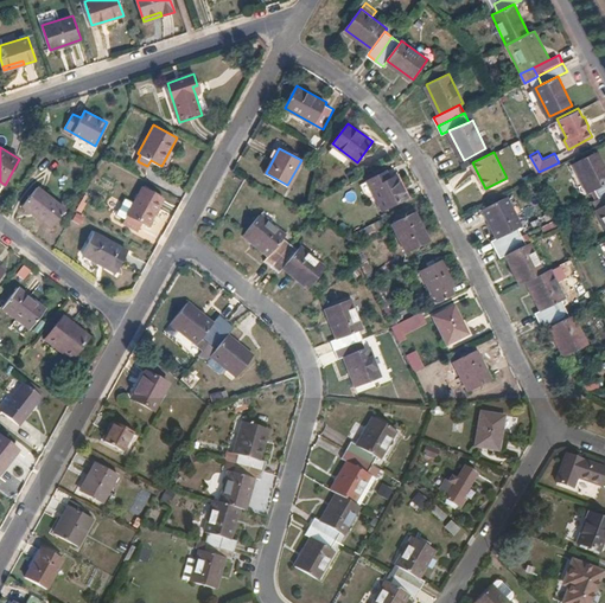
[(597,188),(604,184),(604,165),(598,152),(575,162),(590,192),(597,188)]
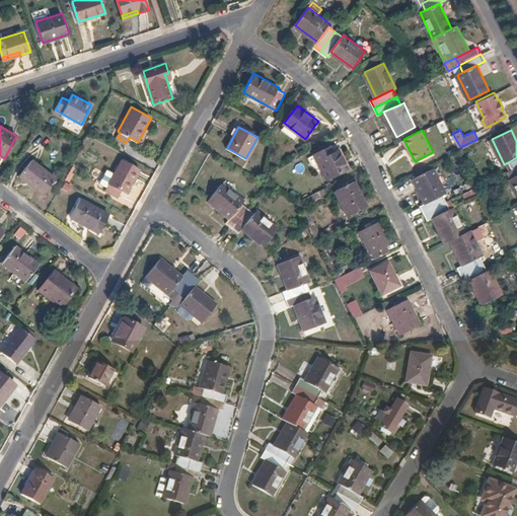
[(327,178),(349,168),(339,149),(334,152),(329,146),(314,153),(327,178)]
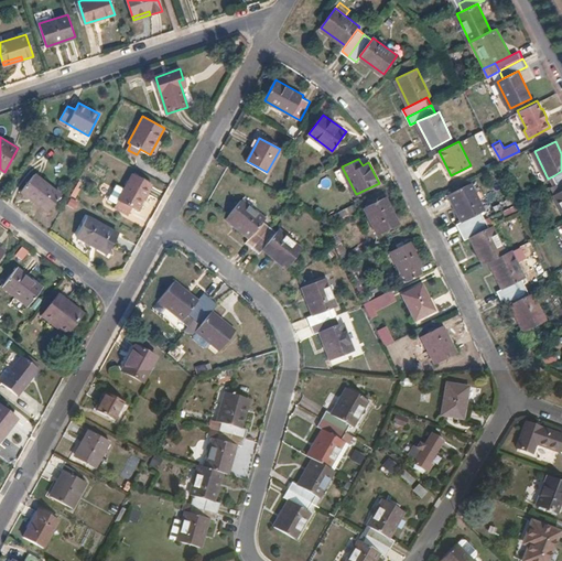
[(20,192),(29,198),(30,196),(49,211),(62,194),(35,173),(20,192)]
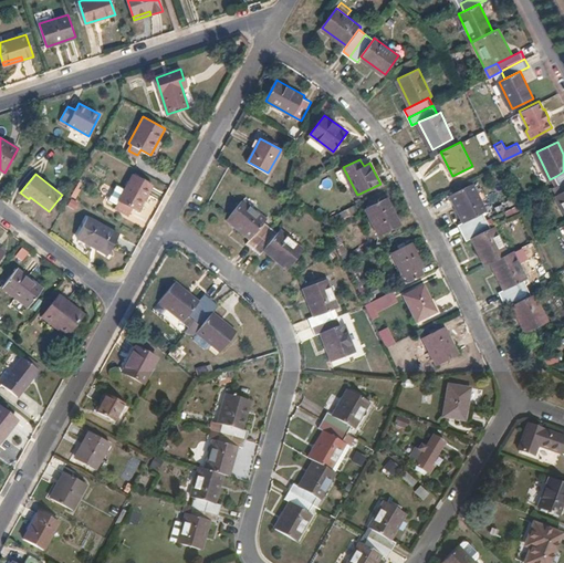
[(138,210),(152,185),(134,174),(127,185),(119,180),(111,195),(118,200),(114,207),(128,215),(133,207),(138,210)]
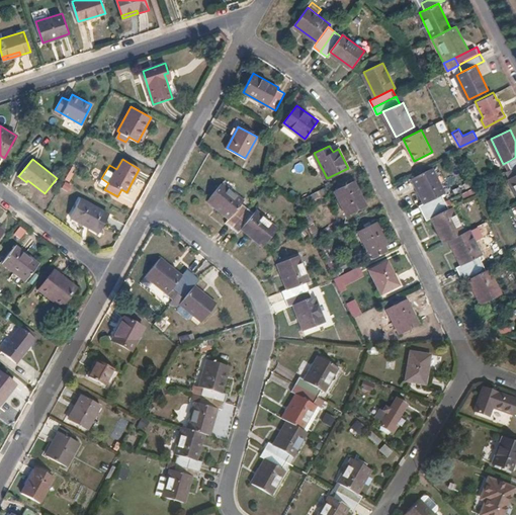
[(66,178),(70,181),(74,173),(73,172),(76,167),(74,165),(66,178)]
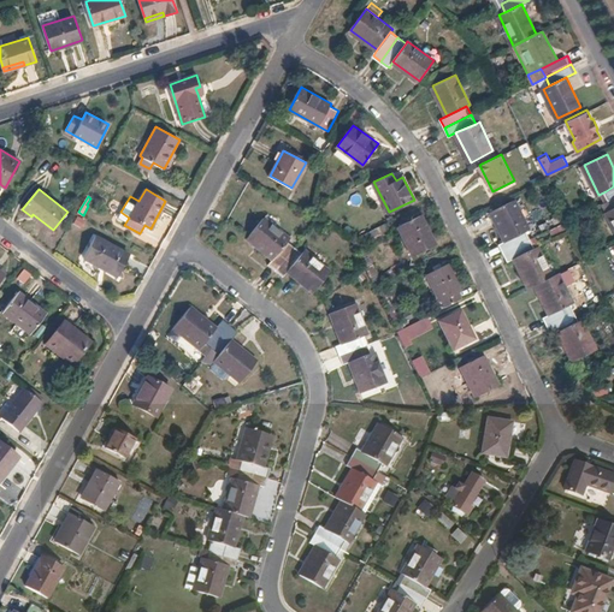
[(507,241),(526,231),(530,230),(514,200),(493,211),(507,241)]
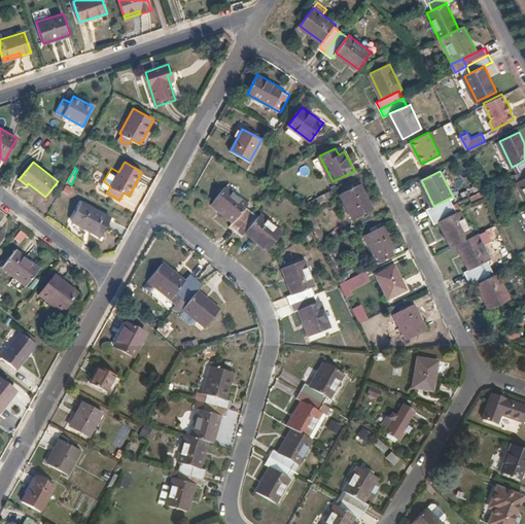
[(486,188),(483,180),(461,191),(464,200),(486,188)]
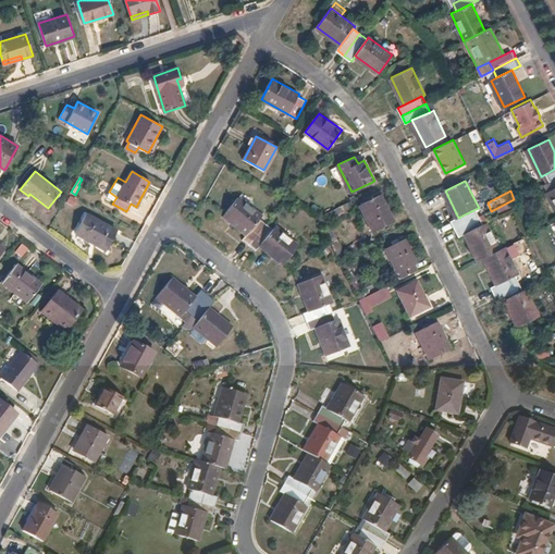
[(29,194),(28,196),(47,210),(48,208),(29,194)]
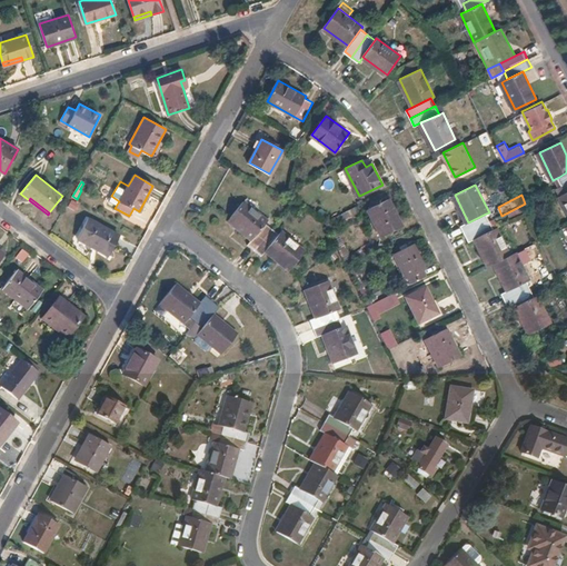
[(404,225),(389,198),(368,209),(383,236),(404,225)]
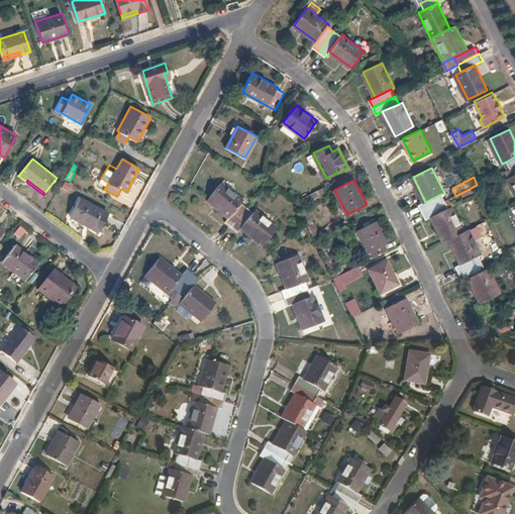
[(229,217),(241,202),(243,200),(222,183),(208,199),(229,217)]
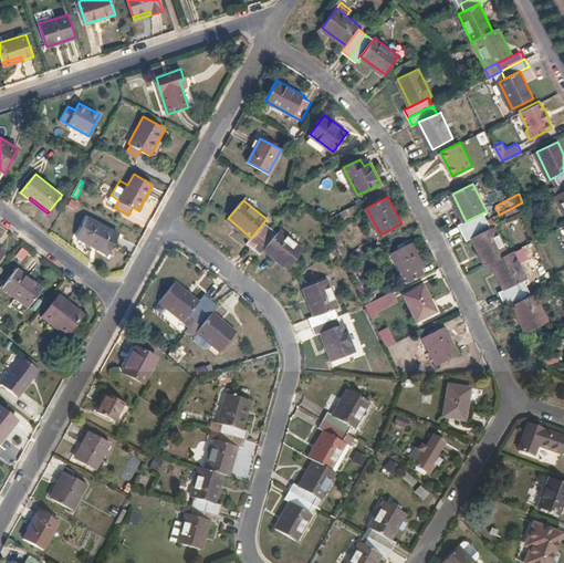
[(483,212),(487,220),(492,217),(489,209),(487,211),(483,212)]
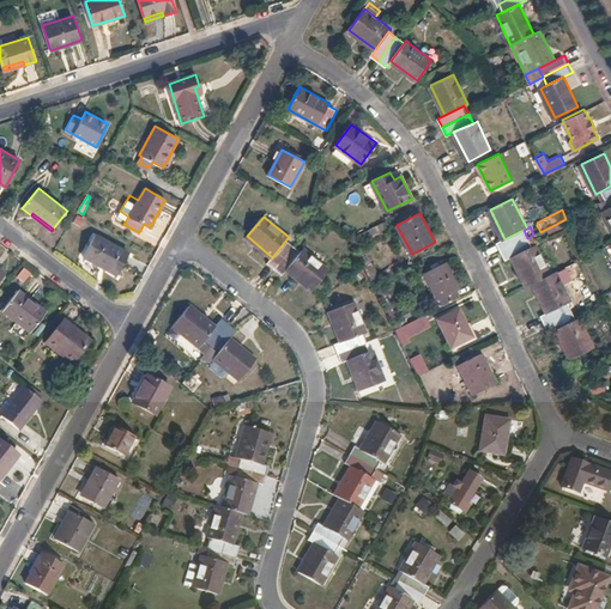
[(502,251),(527,238),(524,230),(504,239),(498,243),(502,251)]
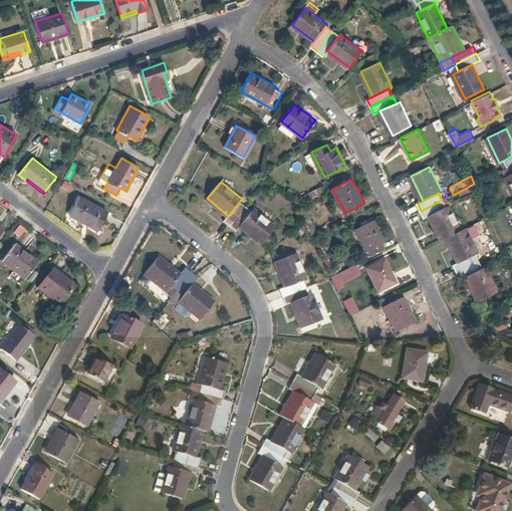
[(86,222),(99,229),(107,213),(80,197),(70,215),(84,223),(86,222)]
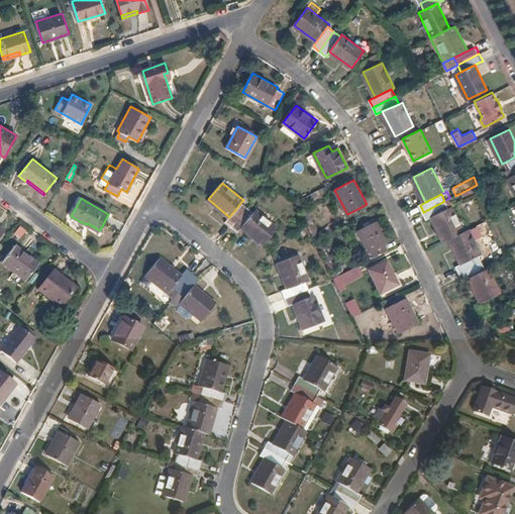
[(448,208),(451,206),(453,205),(449,198),(444,201),(448,208)]
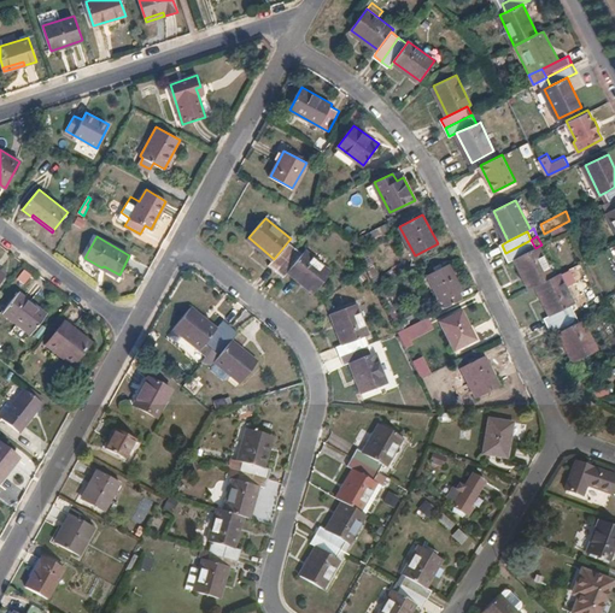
[(516,258),(536,248),(531,240),(505,253),(509,261),(516,258)]
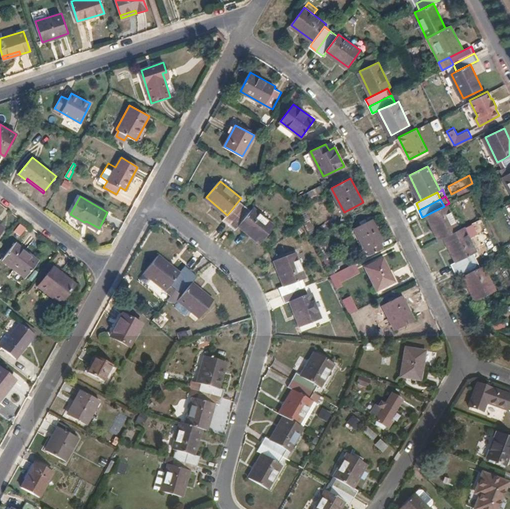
[(230,224),(245,205),(239,200),(227,215),(224,220),(230,224)]
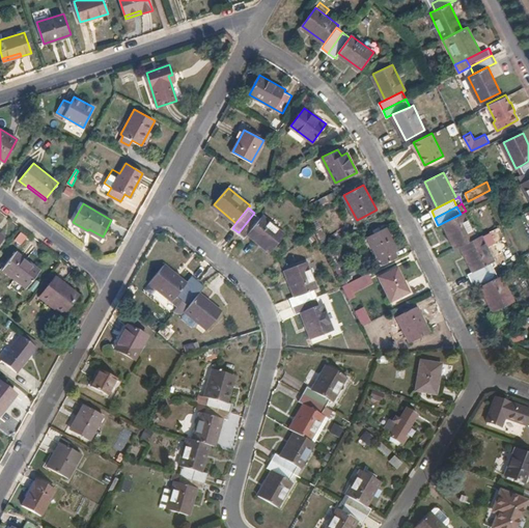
[(462,245),(476,238),(464,212),(461,214),(444,222),(456,247),(462,245)]
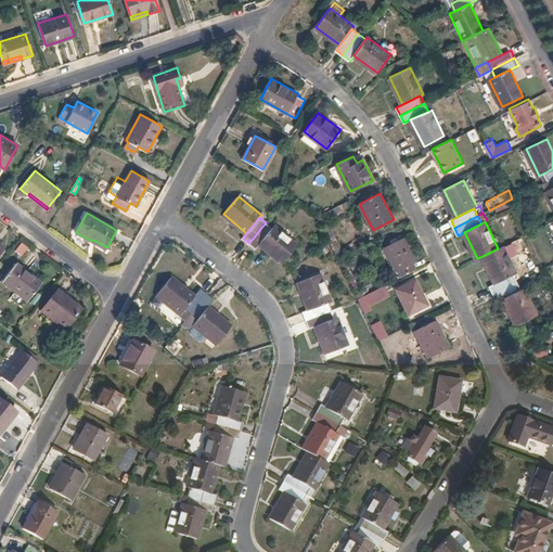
[(260,243),(272,228),(266,222),(249,243),(256,248),(260,243)]
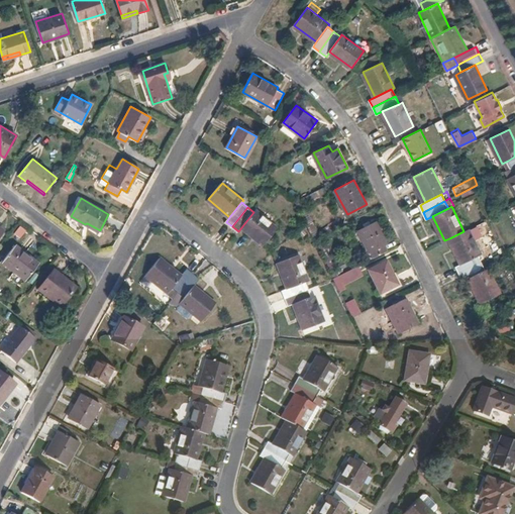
[(255,210),(253,212),(242,226),(264,244),(277,227),(255,210)]
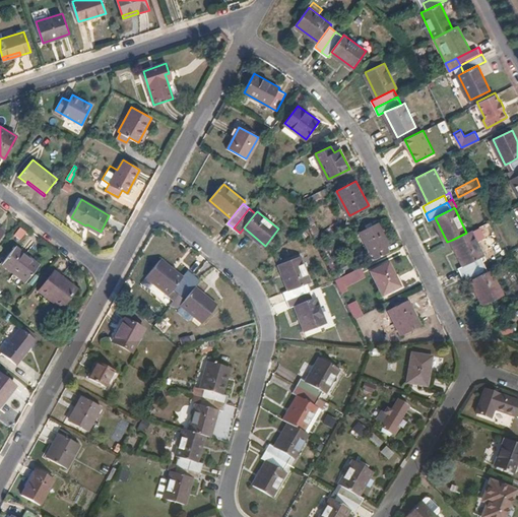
[(378,258),(391,252),(387,245),(390,244),(379,222),(374,225),(368,229),(361,232),(372,253),(375,252),(378,258)]
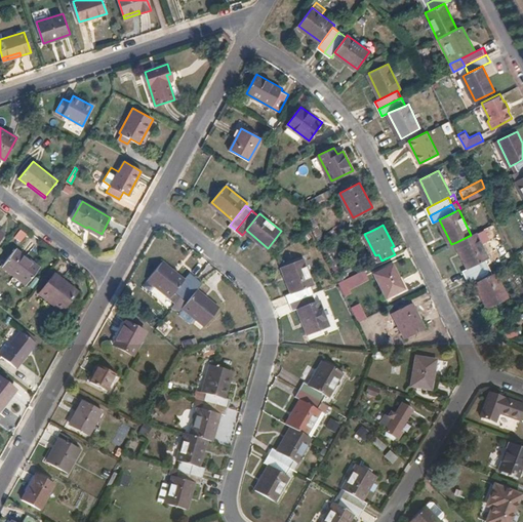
[(101,236),(102,234),(88,227),(86,228),(101,236)]
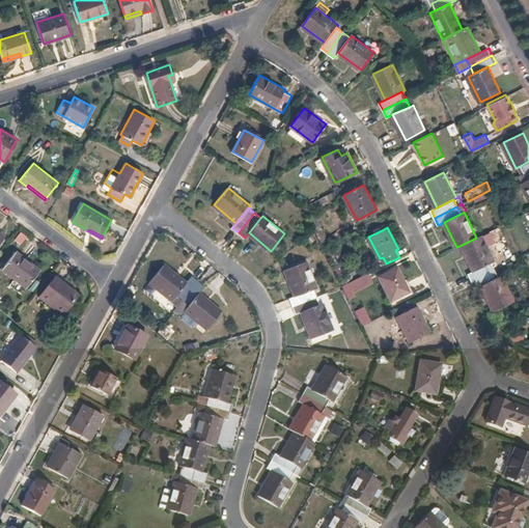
[(474,271),(492,262),(494,260),(481,234),(476,238),(462,245),(474,271)]
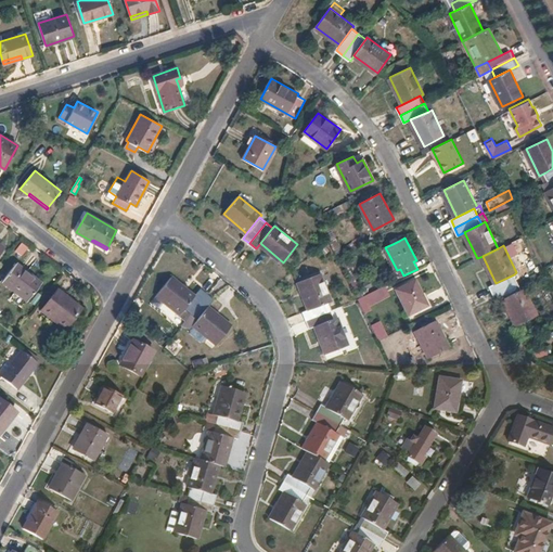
[(27,302),(40,285),(25,273),(27,271),(16,262),(2,281),(15,292),(26,300),(27,302)]
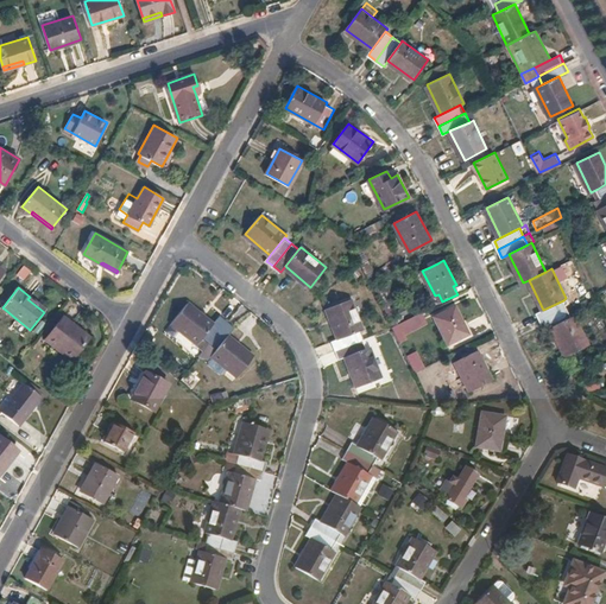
[(27,299),(44,312),(46,309),(30,297),(27,299)]
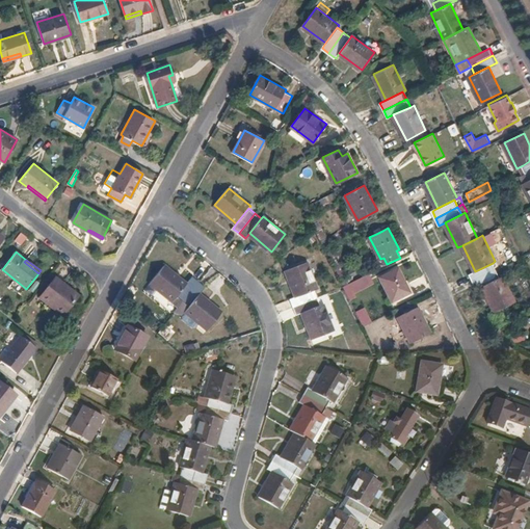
[(297,296),(315,290),(318,289),(308,262),(287,269),(297,296)]
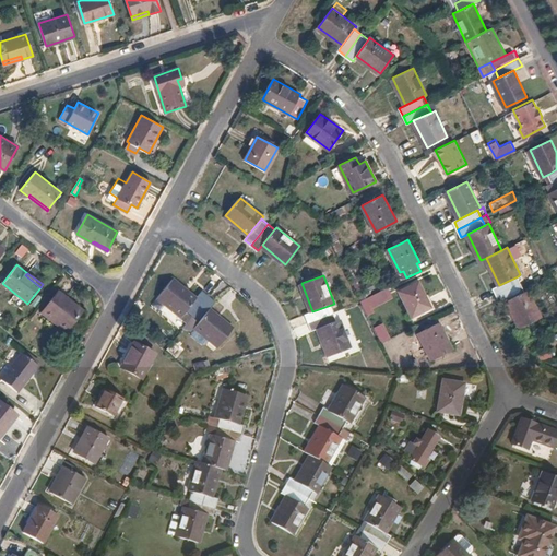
[(497,296),(521,284),(518,276),(499,285),(494,288),(497,296)]
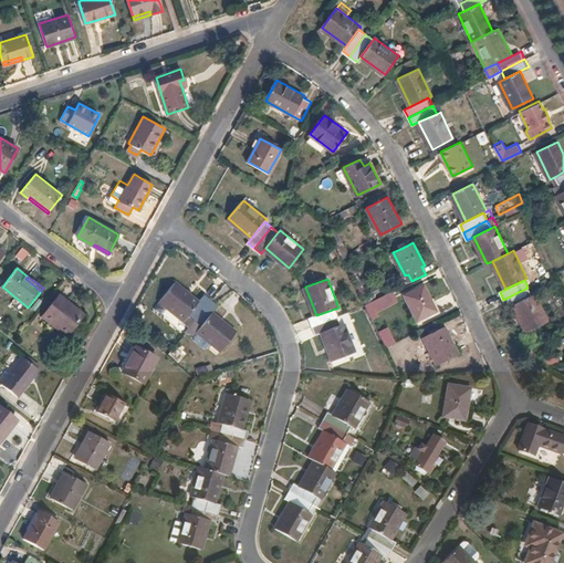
[(189,314),(199,302),(176,282),(160,300),(185,320),(189,314)]
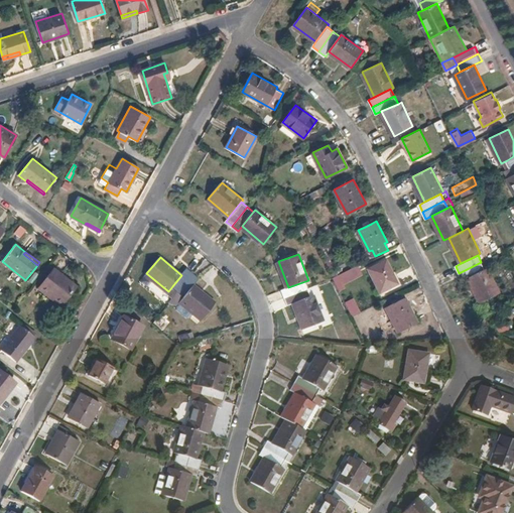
[(381,291),(399,282),(387,258),(369,268),(381,291)]
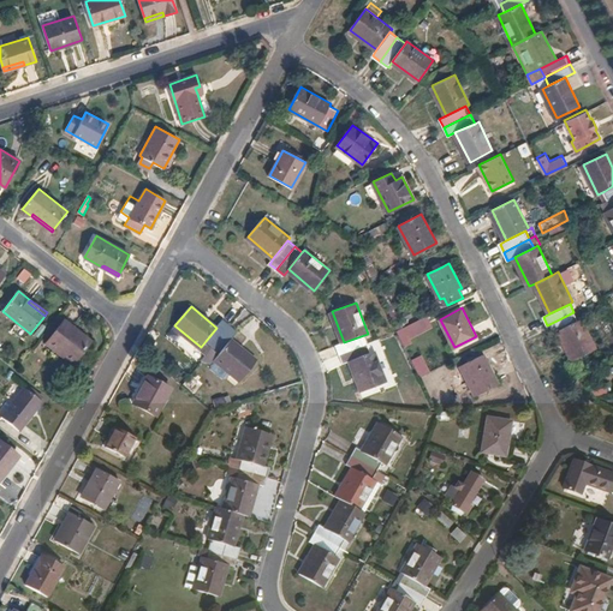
[(414,315),(411,309),(404,313),(406,319),(414,315)]
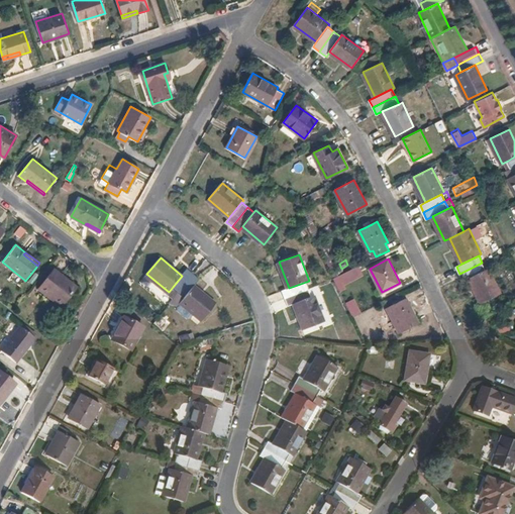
[(470,278),(486,269),(482,263),(459,274),(464,281),(470,278)]
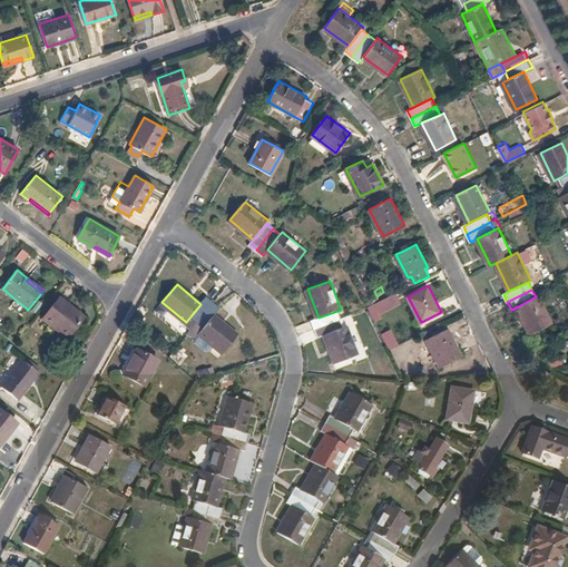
[(196,322),(214,301),(207,295),(201,304),(191,316),(196,322)]
